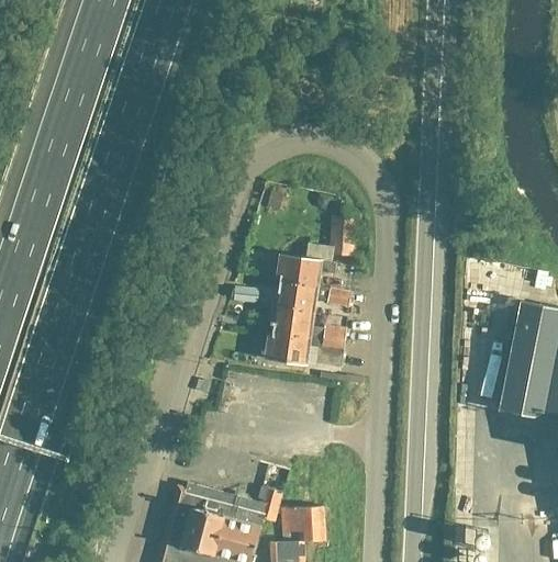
[(355,255),(356,212),(334,212),(333,255),(355,255)]
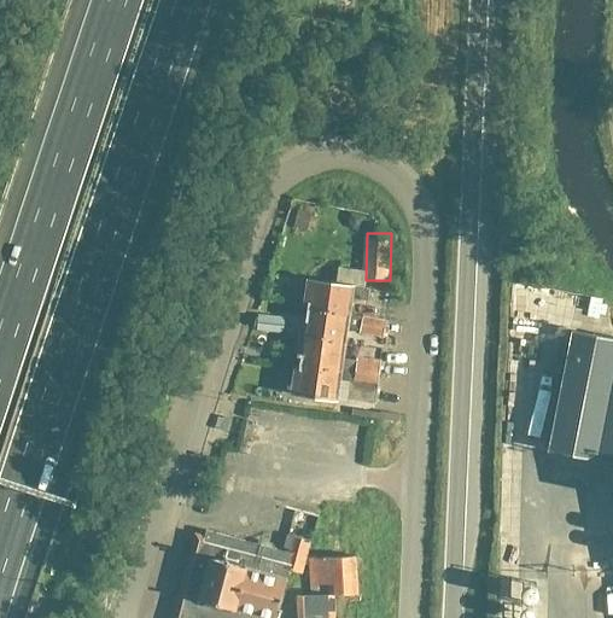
[(304,309),(350,316),(352,302),(371,304),(372,290),(309,280),(304,309)]
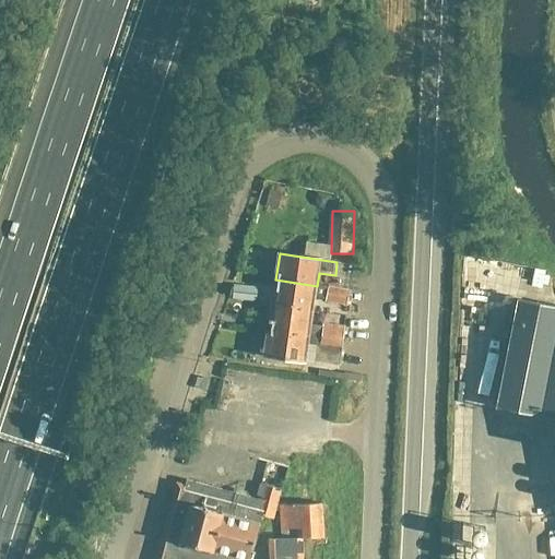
[(330,287),(317,286),(275,280),(272,305),(291,308),(294,311),(314,316),(316,298),(328,299),(328,302),(350,307),(353,293),(330,287)]
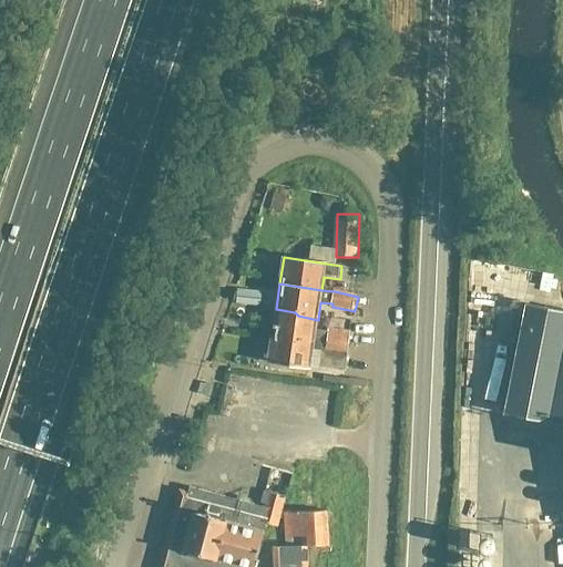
[(249,305),(252,290),(239,289),(238,303),(249,305)]
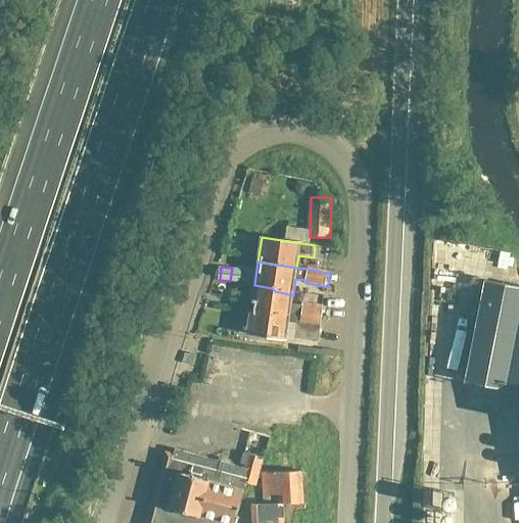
[(518,287),(485,281),(466,383),(518,393),(518,287)]
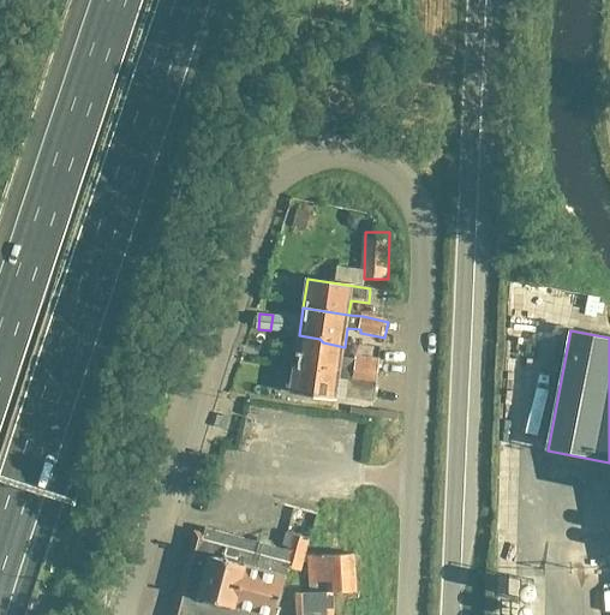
[(354,370),(381,374),(382,362),(358,358),(358,360),(342,359),(345,347),(323,342),(320,339),(299,335),(294,369),(326,375),(327,368),(354,372),(354,370)]
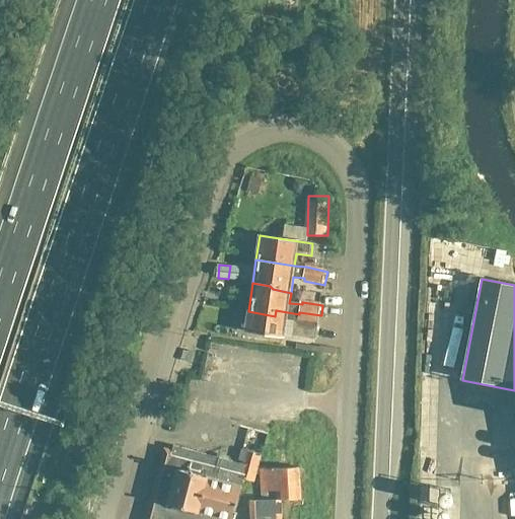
[(317,341),(321,315),(299,312),(299,314),(276,310),(275,316),(248,311),(245,327),(248,330),(248,332),(284,339),(286,320),(295,322),(293,338),(317,341)]
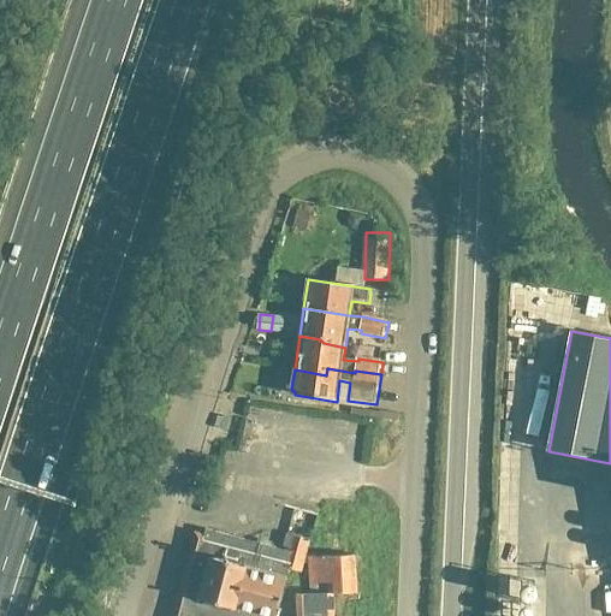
[(277,615),(283,590),(250,584),(253,568),(301,576),(307,544),(285,540),(283,554),(190,535),(175,615),(277,615)]
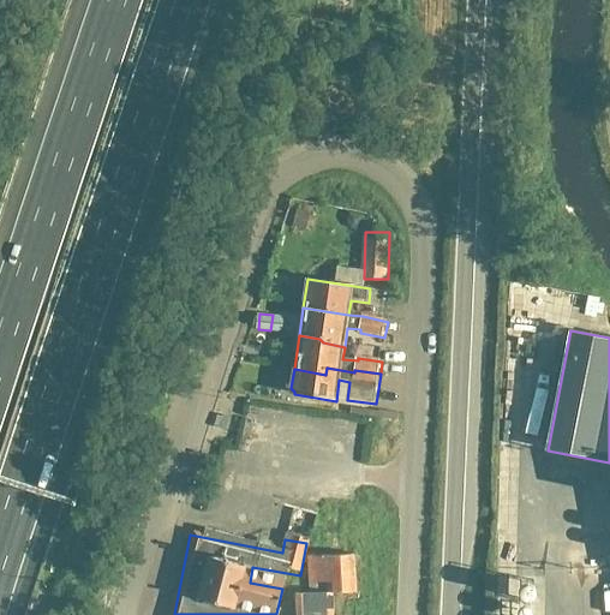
[(333,602),(353,602),(354,562),(308,561),(308,589),(333,589),(333,602)]
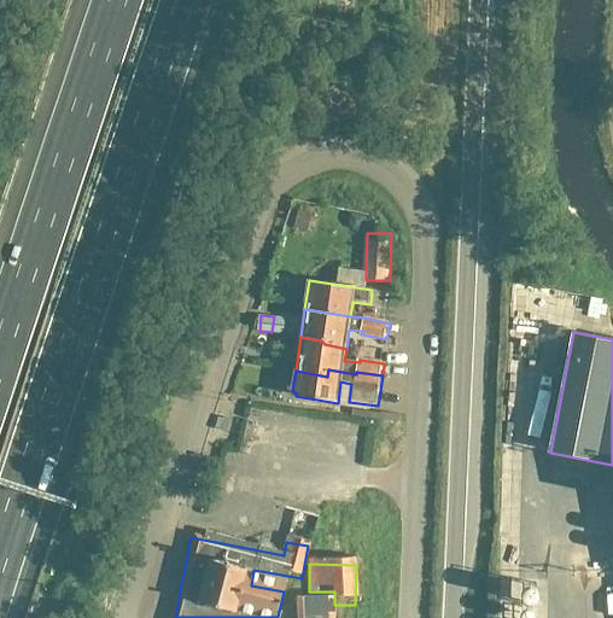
[(529,617),(573,617),(572,578),(527,581),(529,617)]
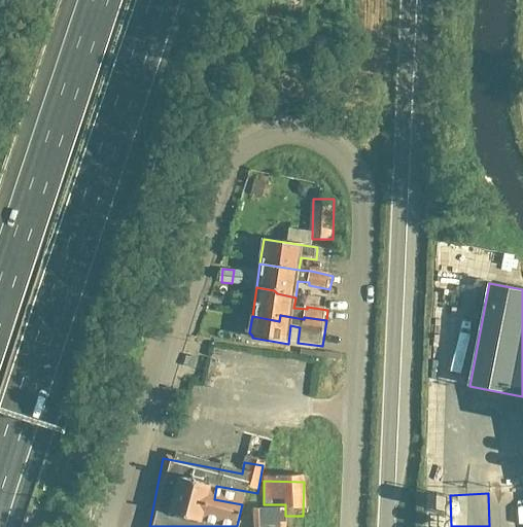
[(286,526),(286,514),(254,515),(254,526),(286,526)]
